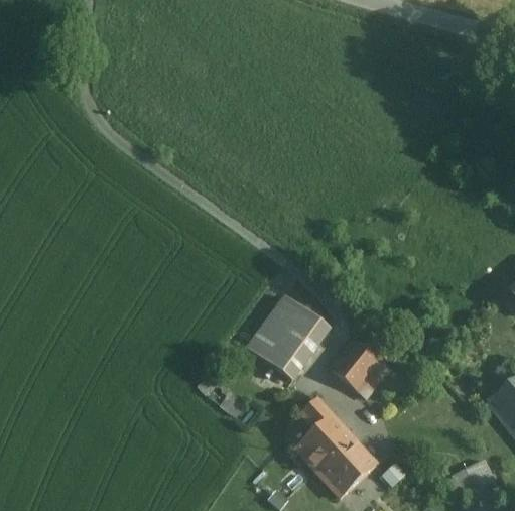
[(285,296),(248,349),(293,381),(331,329),(330,329),(331,328),(317,318),(285,296)]
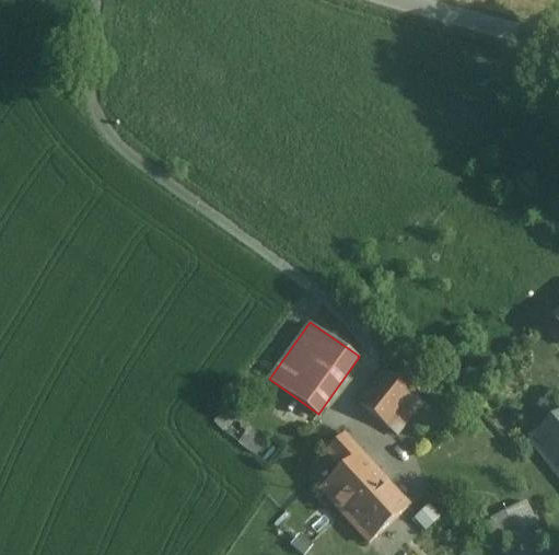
[(417,391),(385,368),(361,401),(392,424),(398,415),(407,421),(416,409),(408,403),(417,391)]
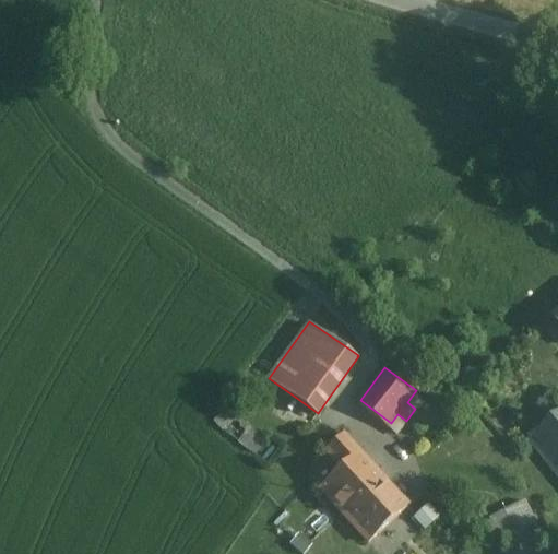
[(557,414),(531,437),(557,471),(557,414)]
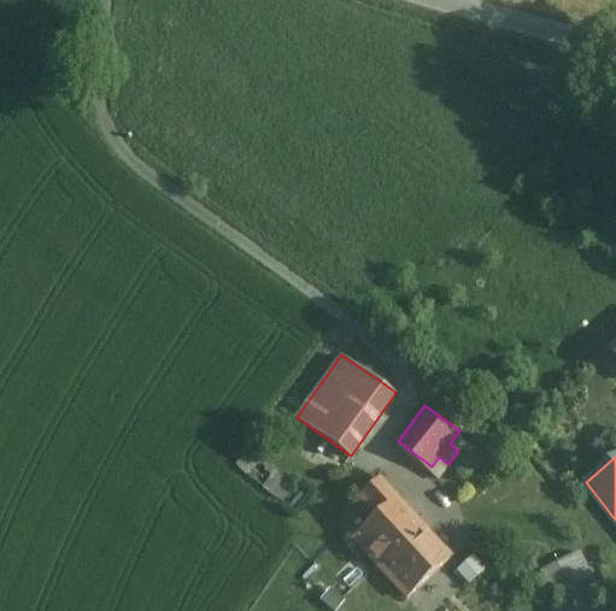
[(453,552),(386,481),(369,498),(385,513),(358,538),(411,593),(453,552)]
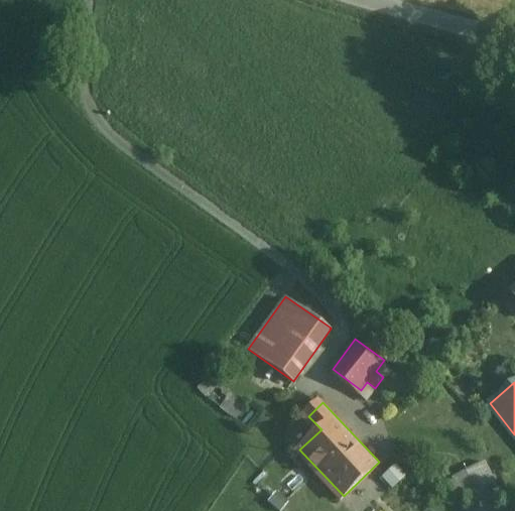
[(486,459),(466,468),(467,469),(477,487),(484,482),(485,483),(486,484),(488,482),(495,479),(486,460),(486,459)]
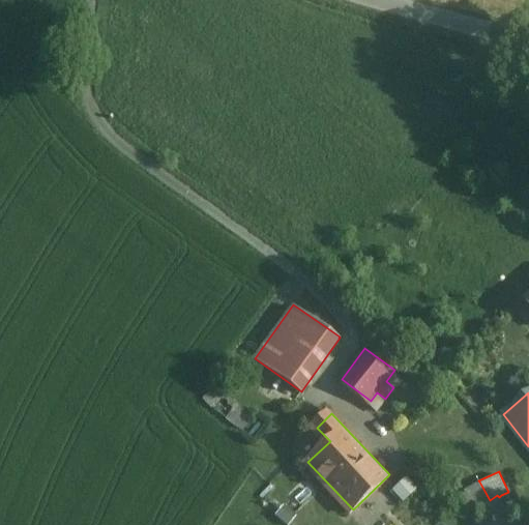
[(394,484),(403,497),(419,487),(411,473),(394,484)]
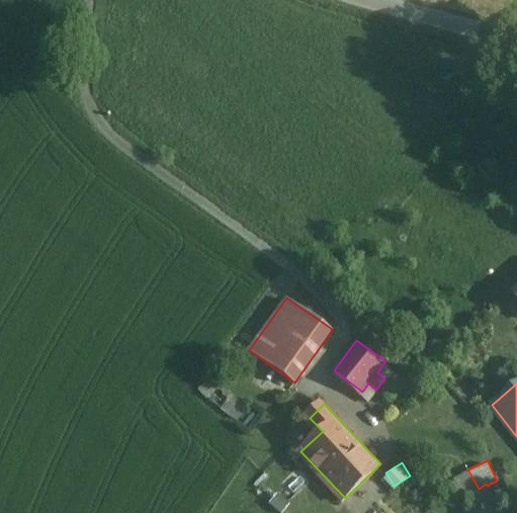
[(479,489),(468,494),(478,512),(500,512),(488,486),(487,485),(486,484),(479,489)]
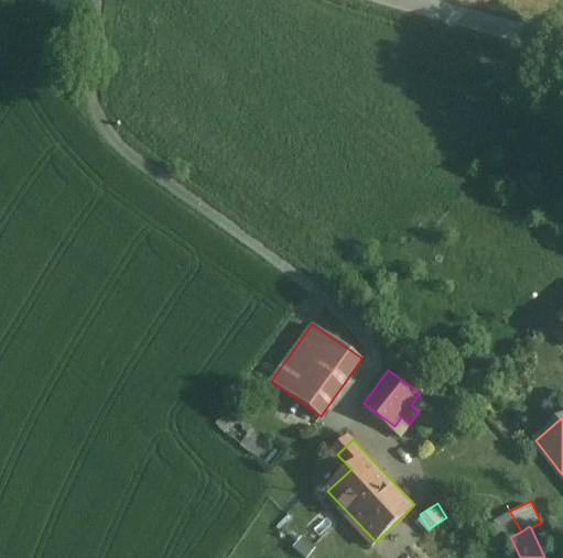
All buildings are outlined.
